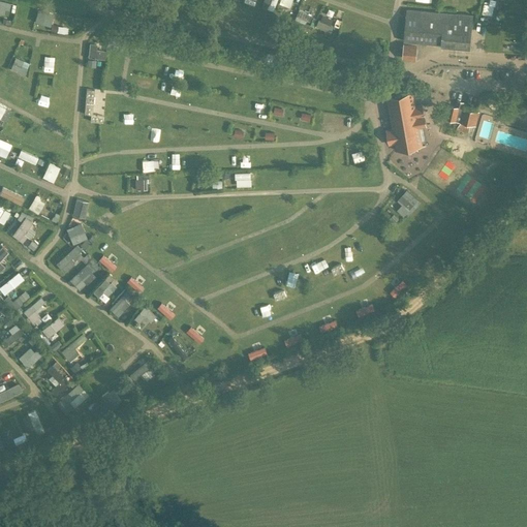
[(266,0),(264,9),(275,12),(278,0),(266,0)]
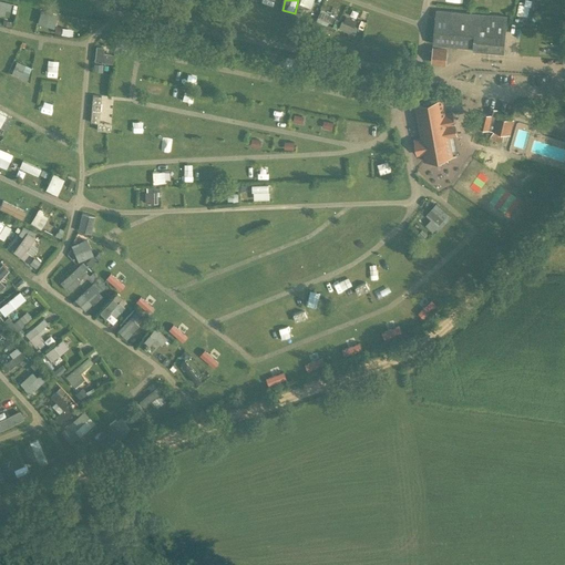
[(311,0),(301,0),(299,6),(311,10),(315,1),(311,0)]
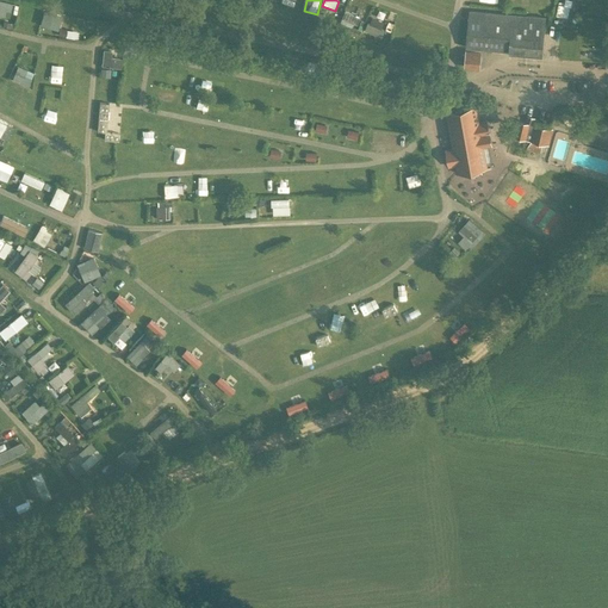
[(0,17),(10,19),(13,5),(0,1),(0,17)]
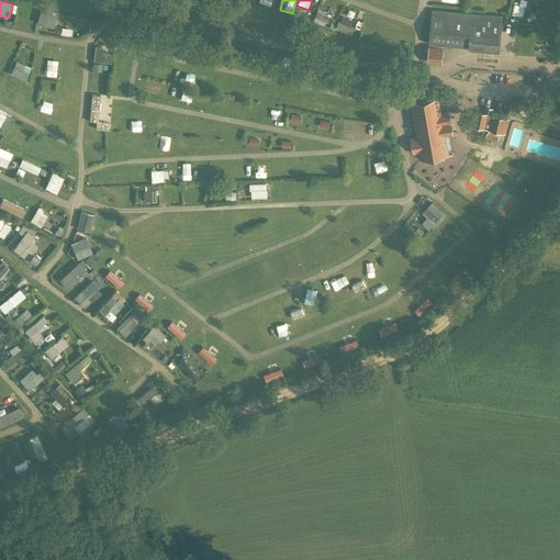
[(512,17),(523,19),(525,9),(514,6),(512,17)]
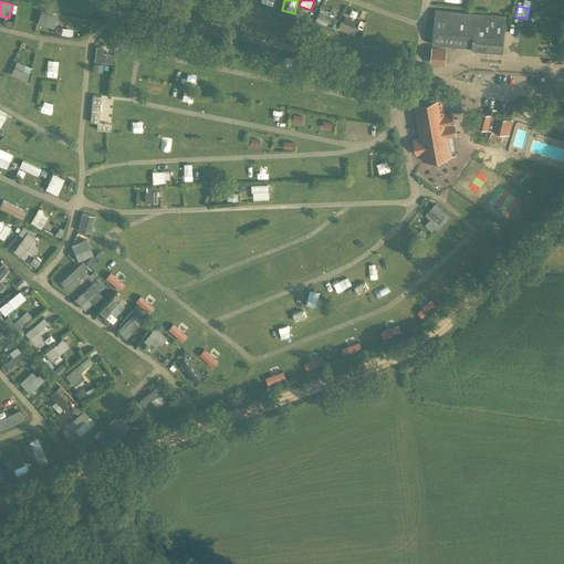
[(37,25),(55,30),(59,17),(40,12),(37,25)]
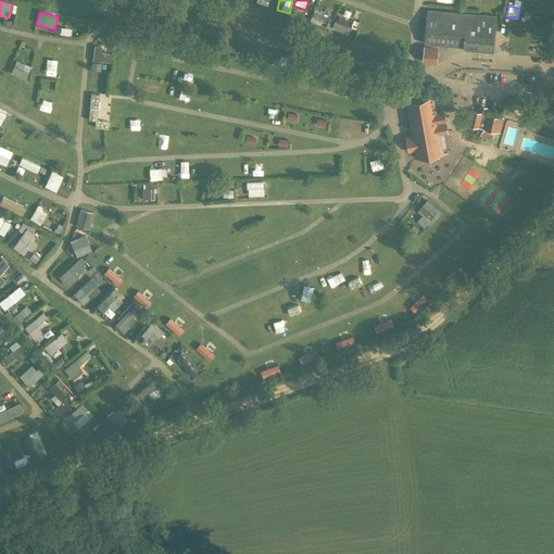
[(494,19),(426,13),(423,46),(492,51),(494,19)]
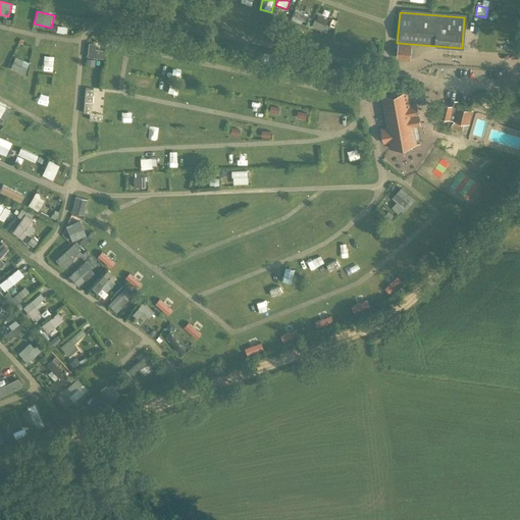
[(86,57),(103,60),(105,51),(95,50),(96,45),(89,44),(86,57)]
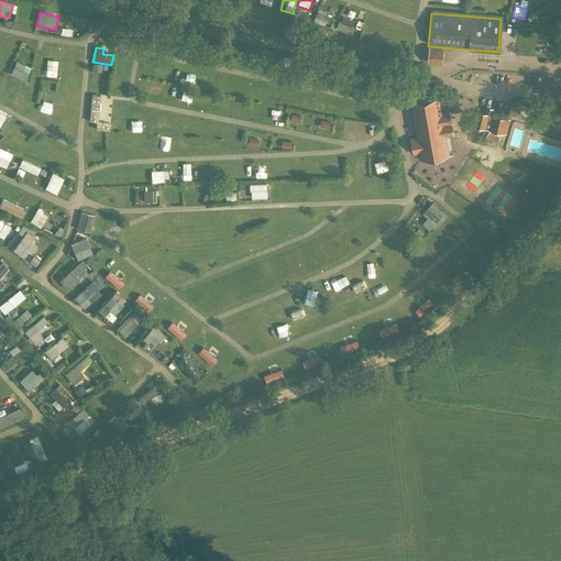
[(446,48),(430,48),(430,65),(446,65),(446,48)]
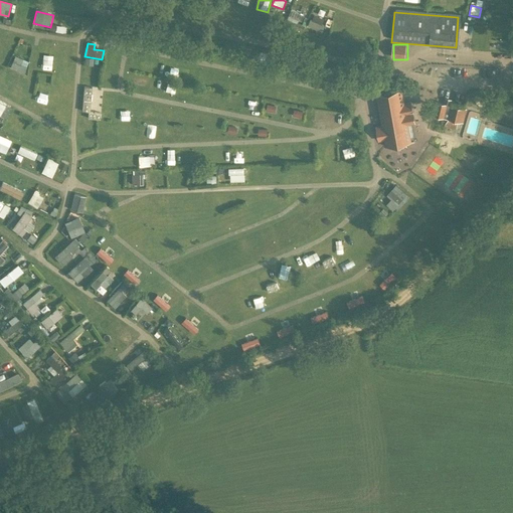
[(25,74),(28,61),(13,57),(10,70),(25,74)]
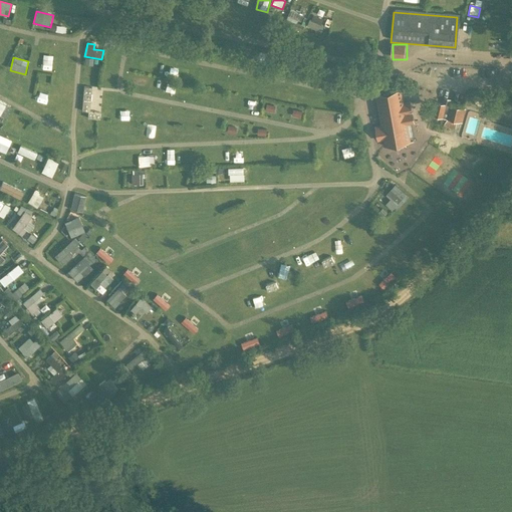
[(87,113),(89,89),(82,88),(79,112),(87,113)]
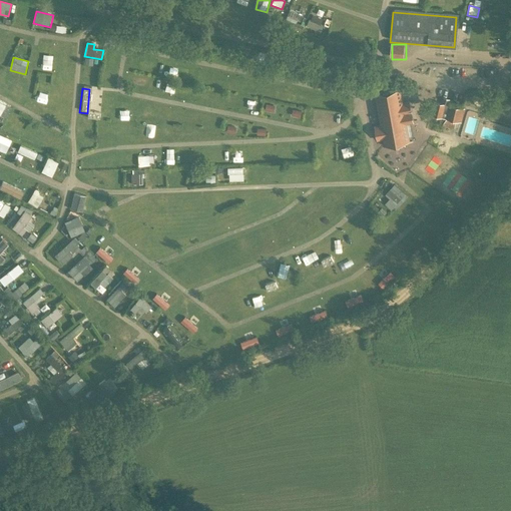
[(156,88),(155,97),(163,98),(164,89),(156,88)]
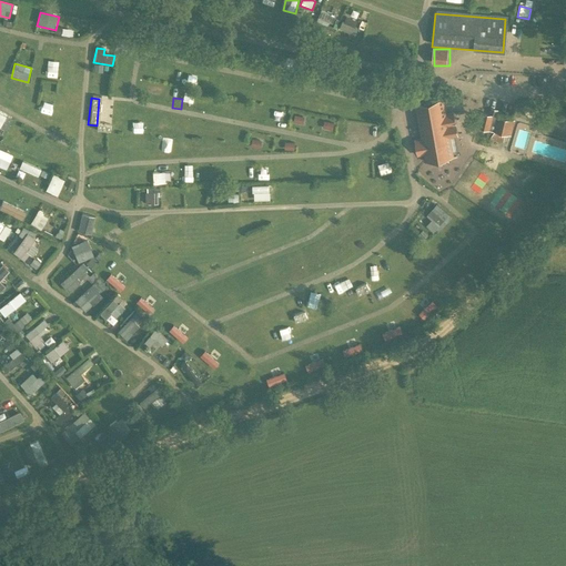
[(450,115),(443,117),(441,101),(413,107),(423,163),(451,159),(448,143),(455,142),(450,115)]
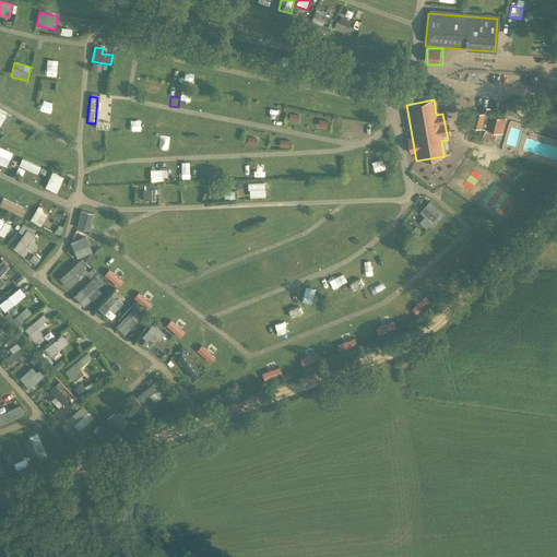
[(466,127),(482,131),(482,135),(494,139),(495,134),(501,135),(504,120),(470,111),(466,127)]
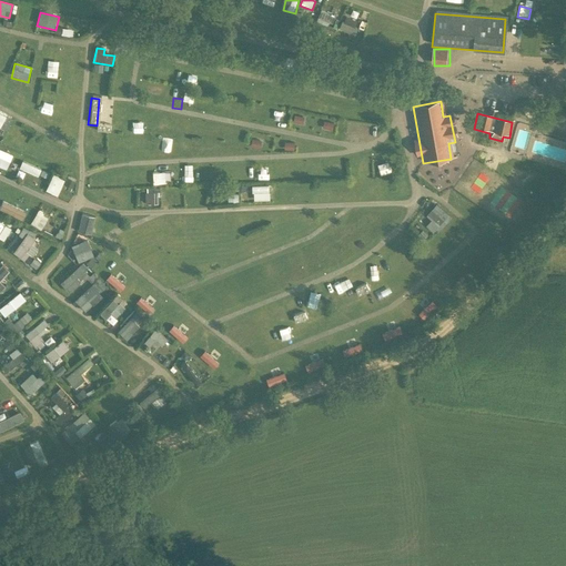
[(0,129),(6,132),(12,121),(0,114),(0,129)]
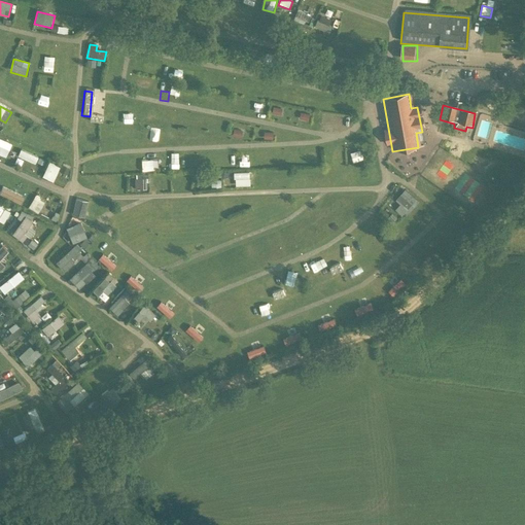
[(302,113),(300,120),(308,123),(310,115),(302,113)]
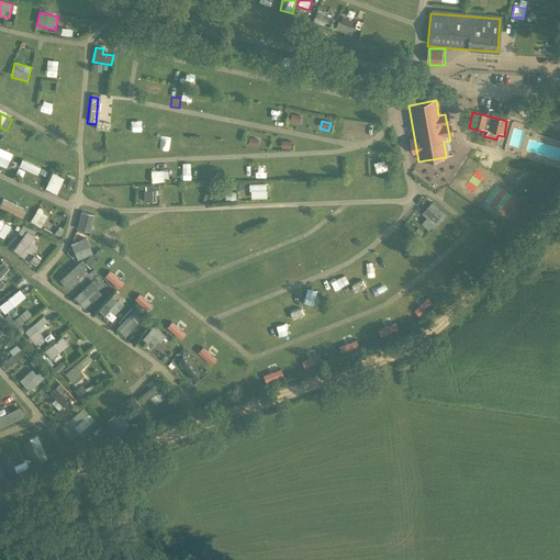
[(248,146),(259,148),(260,141),(249,138),(248,146)]
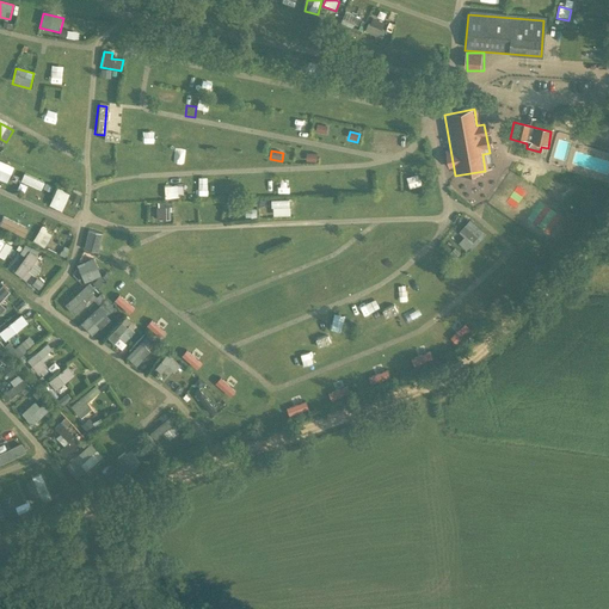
[(41,191),(44,183),(24,174),(20,183),(41,191)]
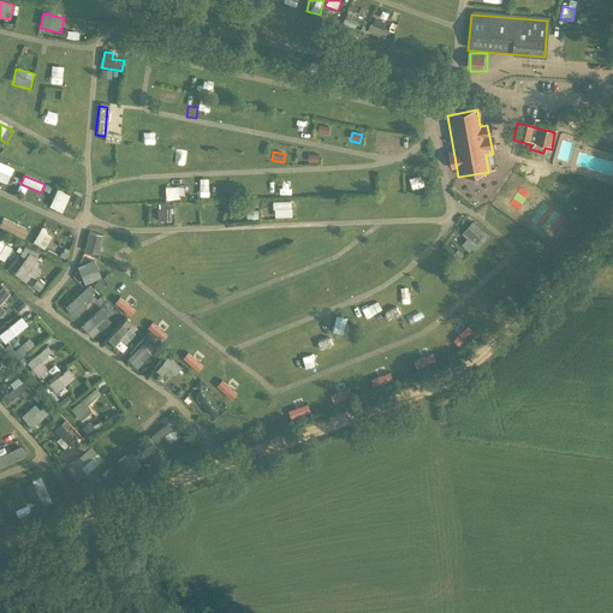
[(57,190),(48,209),(61,214),(70,196),(57,190)]
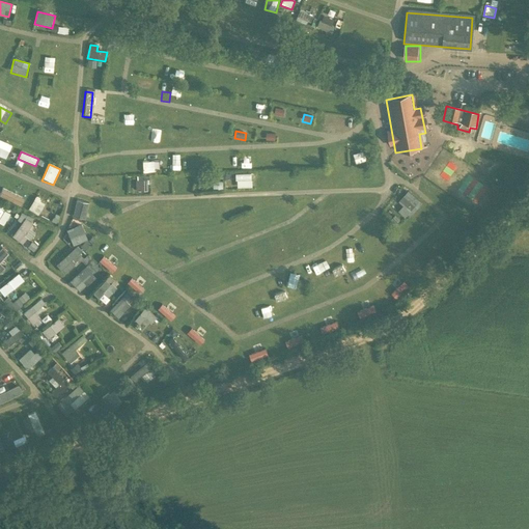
[(59,173),(67,177),(70,171),(61,168),(59,173)]
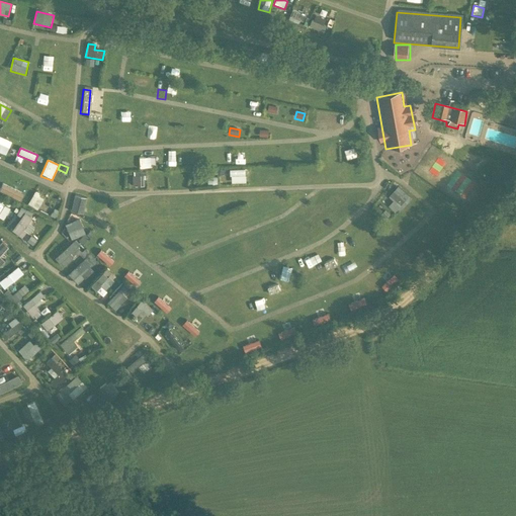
[(247,184),(246,170),(231,171),(231,184),(247,184)]
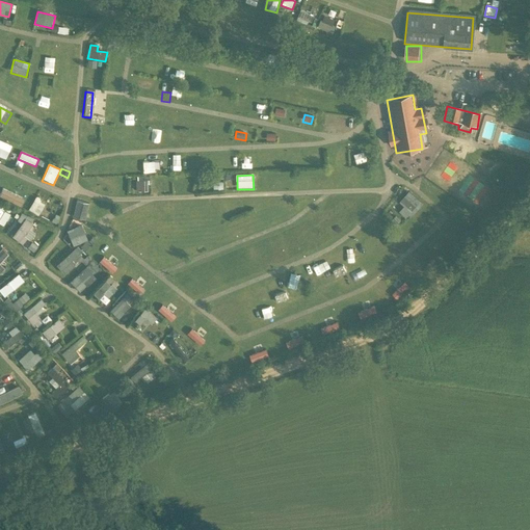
[(136,192),(149,192),(149,181),(136,181),(136,192)]
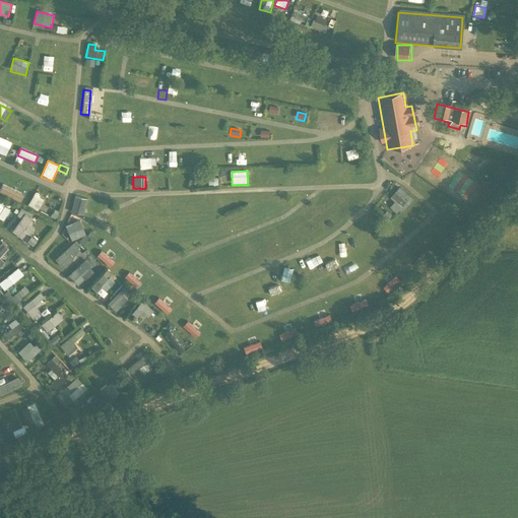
[(170,179),(170,190),(182,190),(181,179),(170,179)]
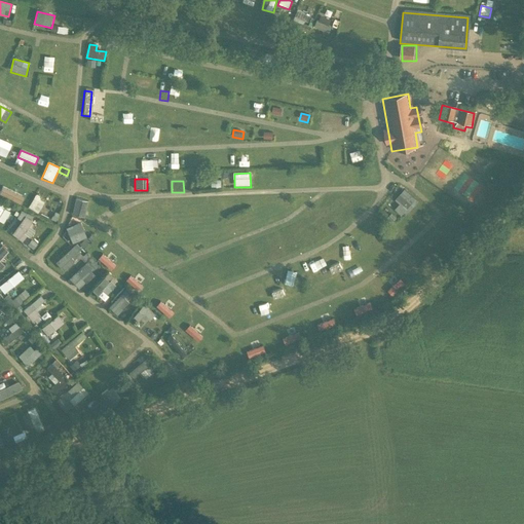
[(21,204),(24,197),(2,187),(0,192),(0,194),(21,204)]
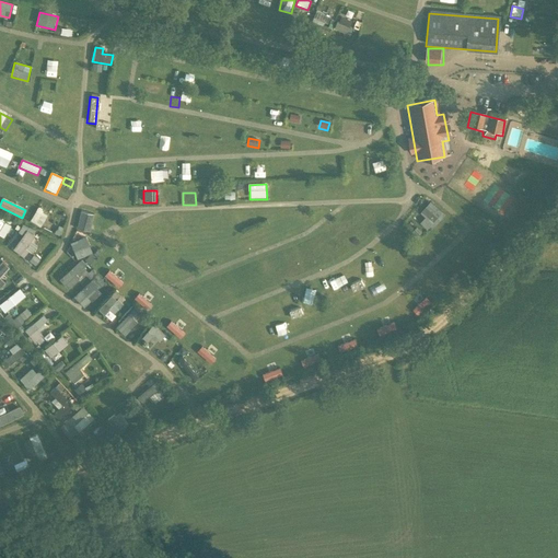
[(420,224),(428,232),(445,216),(432,201),(420,212),(426,219),(420,224)]
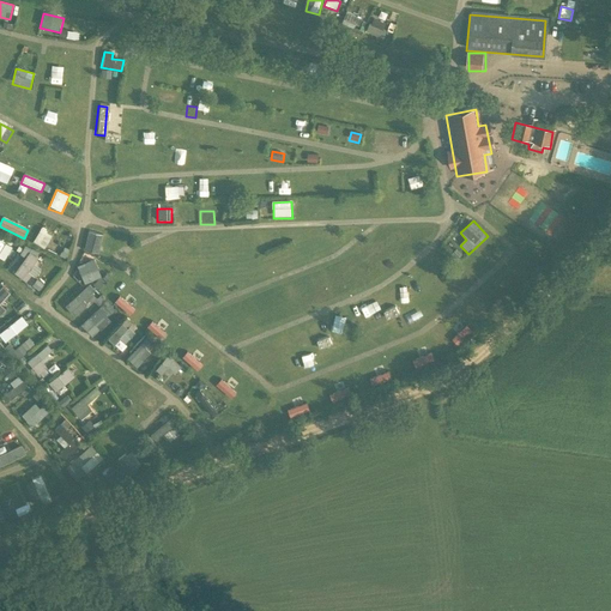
[(41,229),(31,242),(43,250),(53,237),(41,229)]
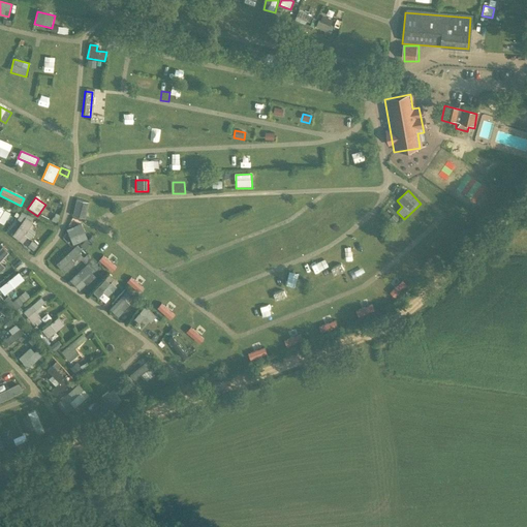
[(70,218),(83,220),(87,204),(74,200),(70,218)]
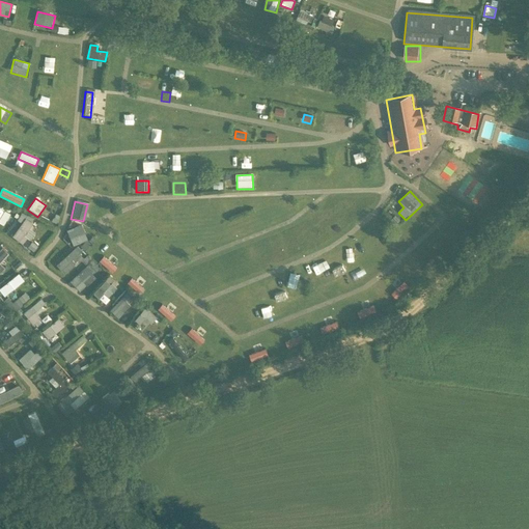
[(0,209),(0,224),(2,226),(10,216),(0,209)]
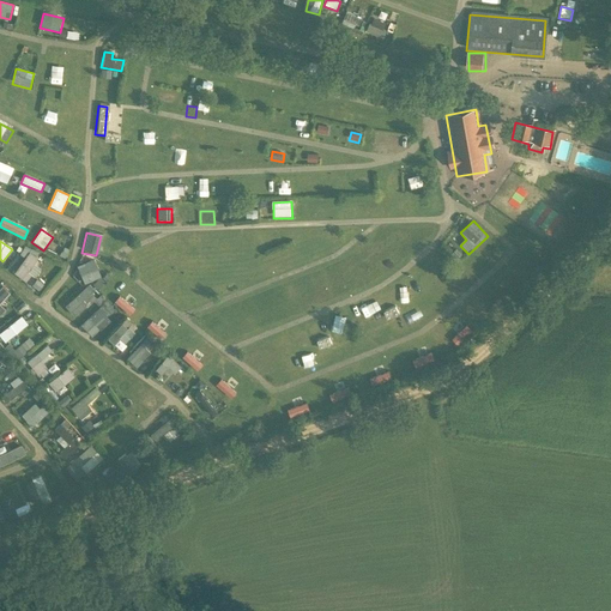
[(29,284),(38,268),(34,265),(37,259),(28,253),(14,276),(29,284)]
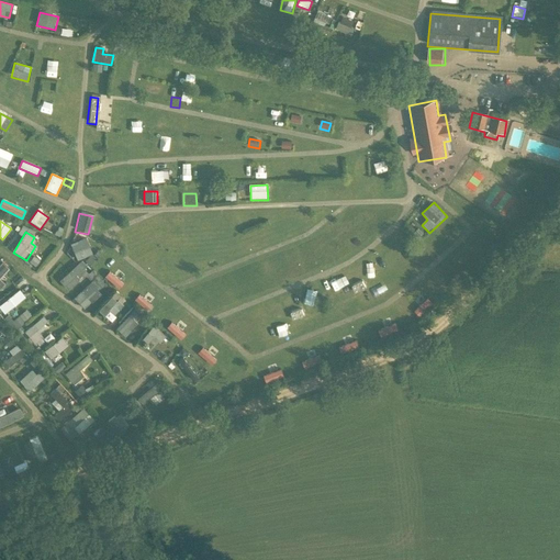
[(77,261),(92,255),(86,238),(70,245),(77,261)]
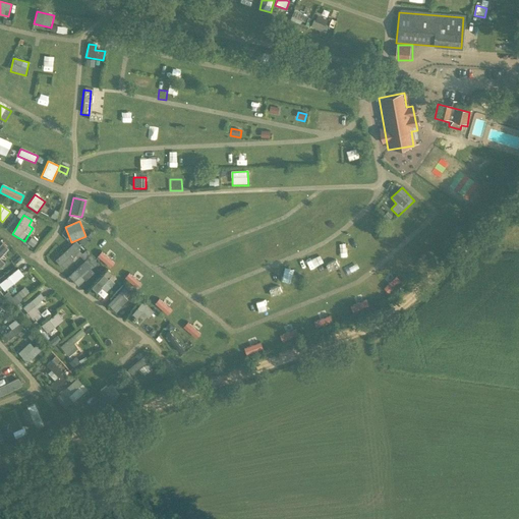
[(81,246),(90,242),(87,237),(78,241),(81,246)]
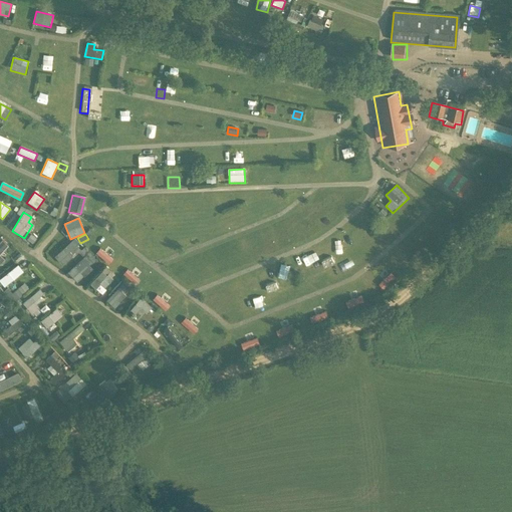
[(32,245),(36,239),(30,235),(26,242),(32,245)]
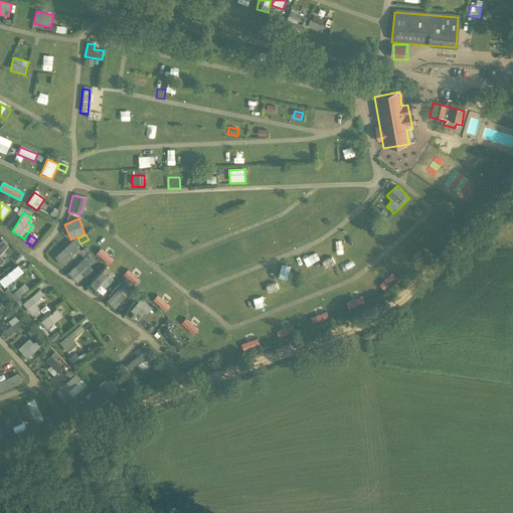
[(4,261),(0,257),(8,246),(1,240),(0,241),(0,266),(4,261)]
